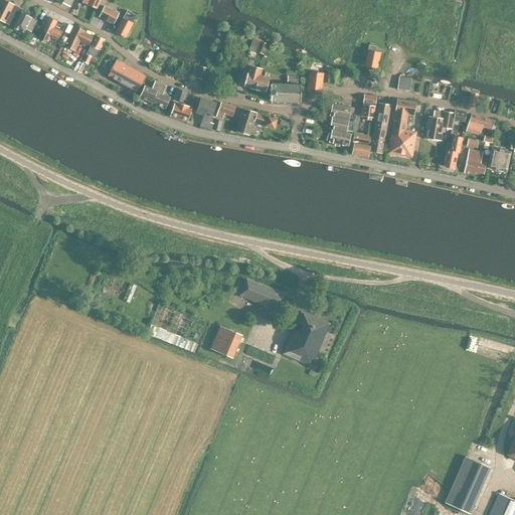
[(1,0),(0,3),(0,20),(12,26),(20,12),(21,12),(22,9),(4,0),(1,0)]
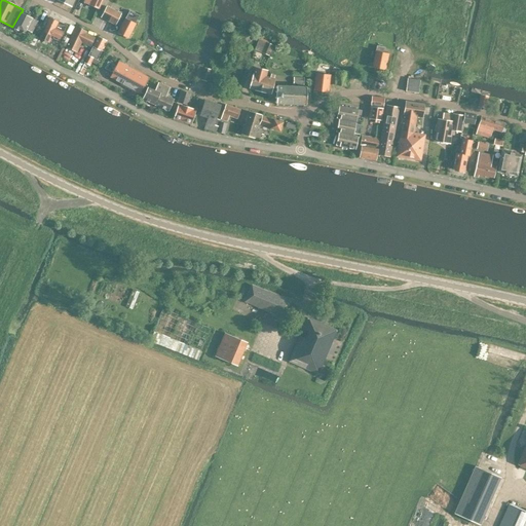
[(99,8),(102,0),(84,0),(83,2),(99,8)]
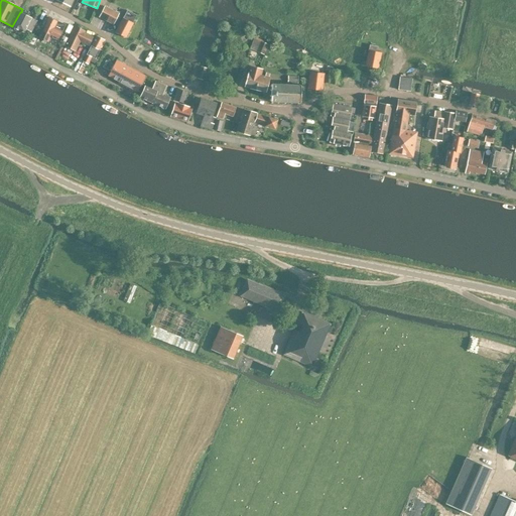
[(106,20),(111,10),(104,6),(99,17),(106,20)]
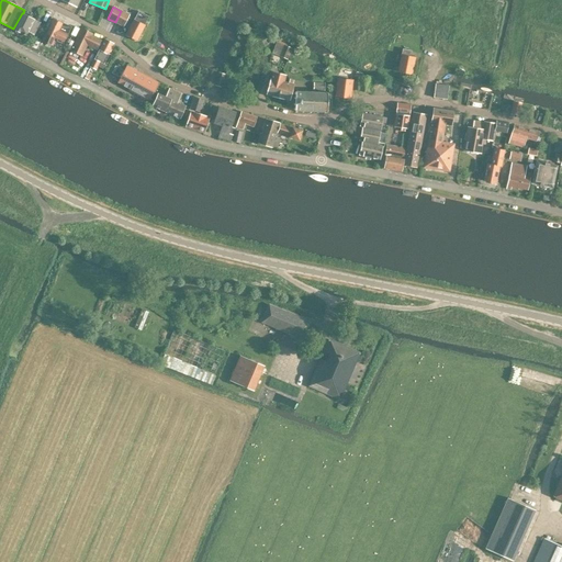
[(121,11),(115,22),(123,26),(130,15),(121,11)]
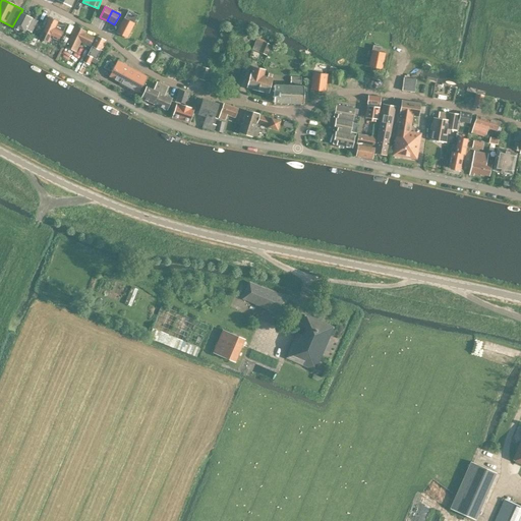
[(125,16),(116,33),(126,38),(137,15),(128,10),(125,16)]
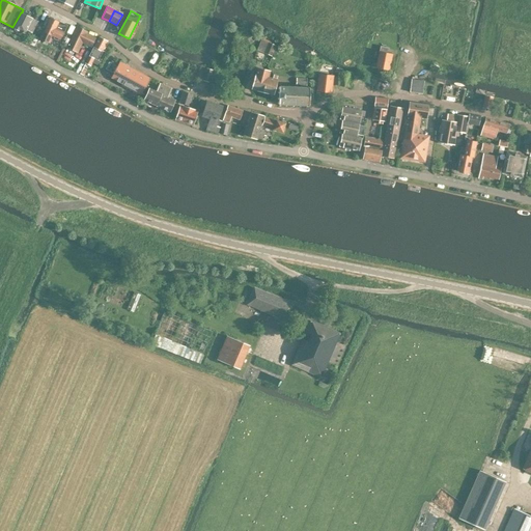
[(12,27),(24,33),(26,30),(32,33),(37,21),(22,12),(21,12),(12,27)]
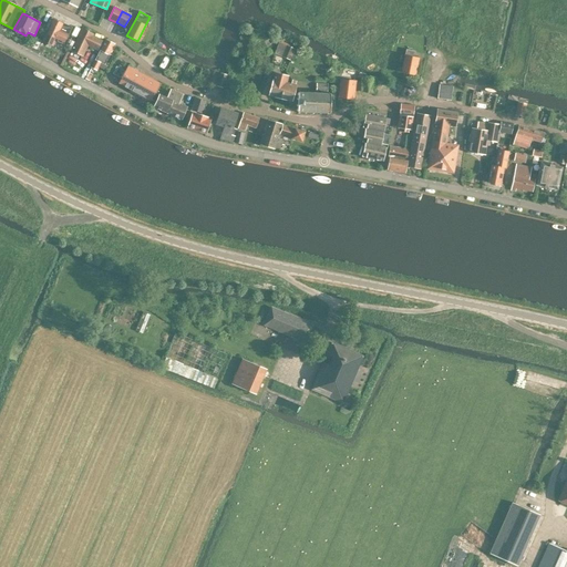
[(52,19),(42,41),(52,45),(55,40),(63,44),(66,35),(70,28),(62,24),(62,23),(52,19)]
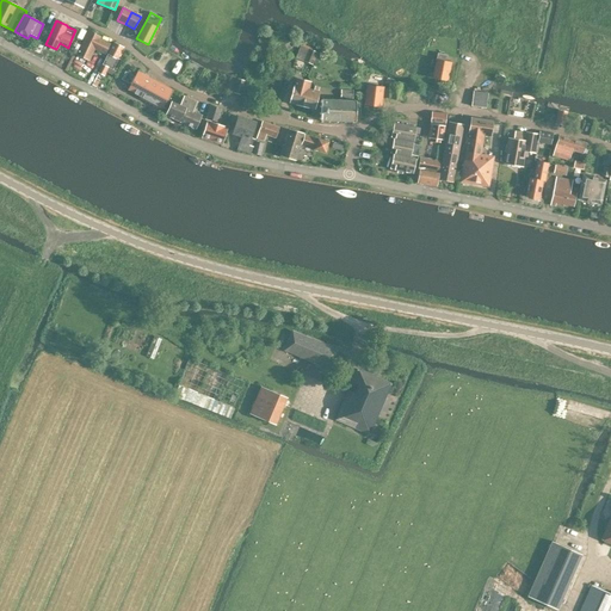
[(88,31),(76,55),(90,61),(94,49),(105,54),(110,44),(100,39),(100,37),(88,31)]
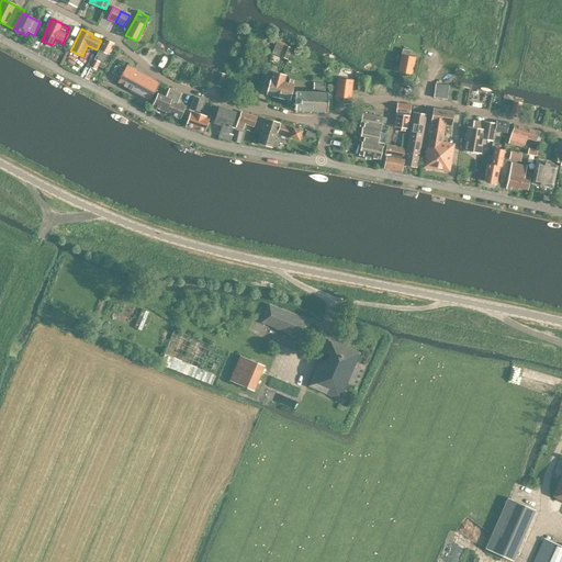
[(113,44),(104,40),(100,49),(99,49),(94,59),(93,59),(90,67),(96,69),(99,62),(104,64),(109,55),(108,54),(113,44)]
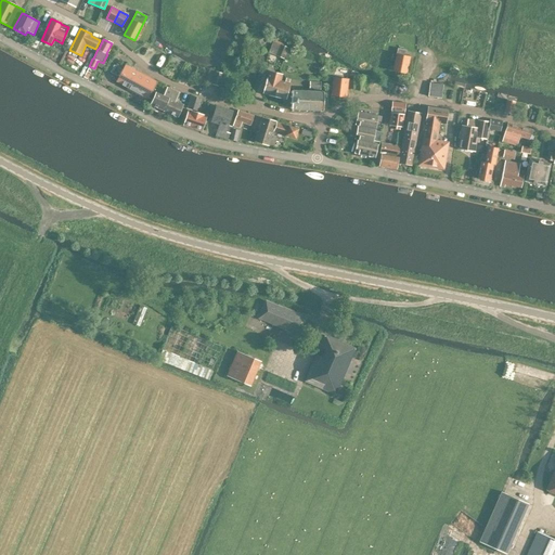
[(288,48),(273,42),(269,52),(284,59),(288,48)]
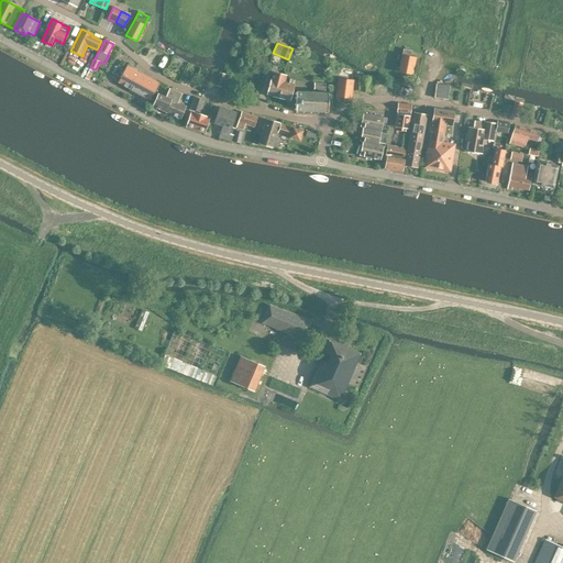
[(401,55),(398,72),(412,75),(416,57),(410,56),(412,51),(404,50),(401,55)]
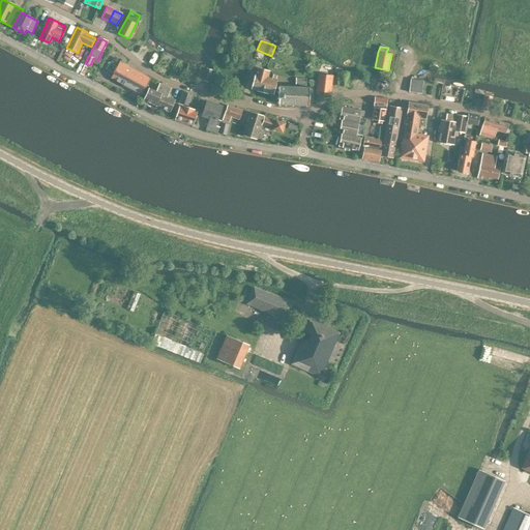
[(160,58),(156,67),(162,70),(167,61),(160,58)]
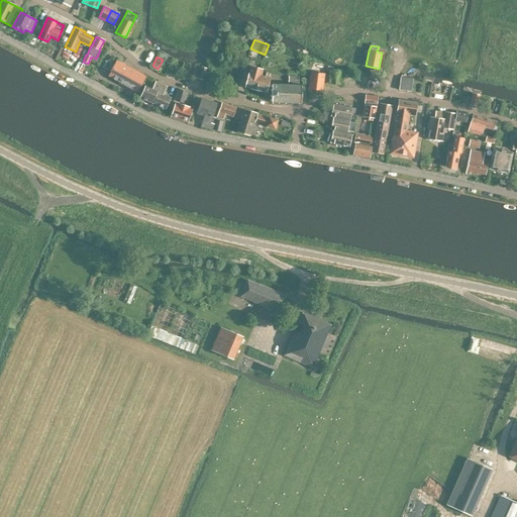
[(118,83),(136,93),(145,76),(116,61),(108,76),(119,82),(118,83)]
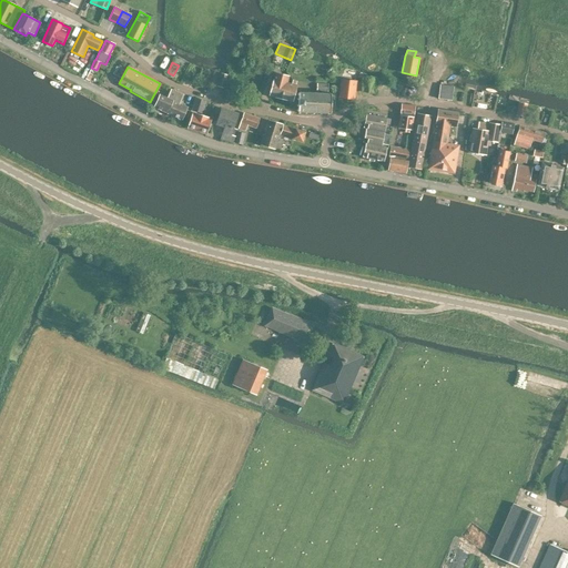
[(221,73),(217,85),(223,88),(227,75),(221,73)]
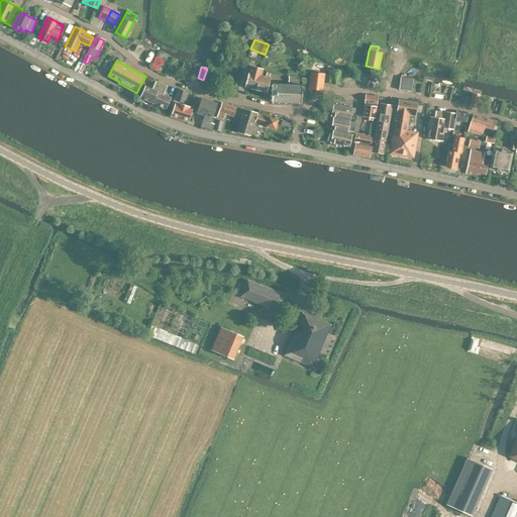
[(266,92),(270,77),(270,74),(267,73),(266,76),(262,75),(263,70),(250,67),(249,72),(245,87),(266,92)]
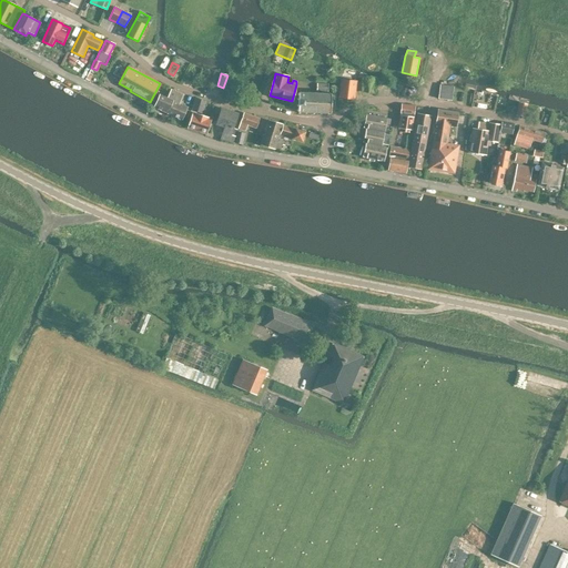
[(354,100),(356,81),(337,79),(336,89),(340,90),(338,98),(347,99),(347,101),(352,101),(353,100),(354,100)]
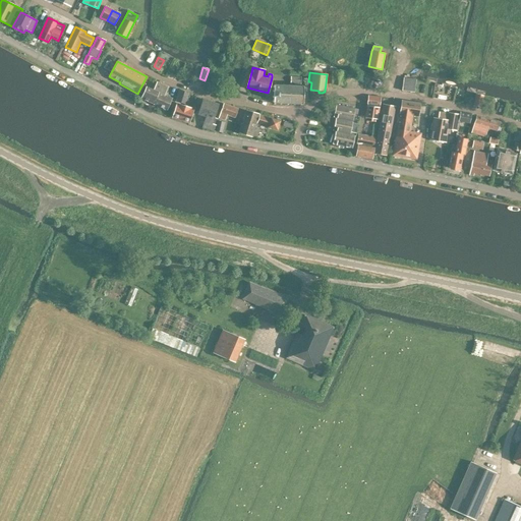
[(343,85),(345,73),(334,72),(333,84),(343,85)]
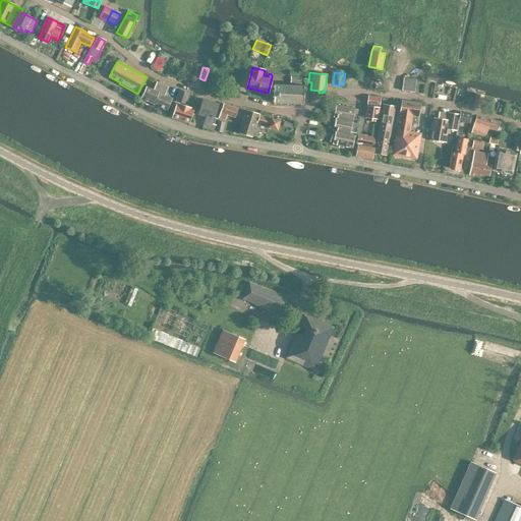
[(295,105),(295,104),(300,104),(300,105),(302,105),(302,104),(303,104),(303,103),(304,103),(304,102),(303,102),(303,98),(304,98),(304,97),(303,97),(303,94),(304,94),(304,93),(303,92),(303,89),(304,89),(304,88),(303,88),(303,87),(302,87),(302,84),(301,84),(301,87),(300,87),(300,77),(291,77),(291,85),(289,85),(289,84),(288,84),(288,85),(283,85),(283,84),(281,84),(281,85),(276,85),(276,83),(275,83),(275,85),(274,85),(272,85),(272,88),(274,88),(274,91),(272,91),(272,92),(273,92),(273,97),(272,97),(272,98),(273,98),(273,101),(272,101),(272,102),(273,102),(273,103),(274,103),(274,104),(275,104),(275,103),(280,103),(280,105),(282,105),(282,103),(287,104),(287,105),(288,105),(288,104),(294,104),(294,105),(295,105)]
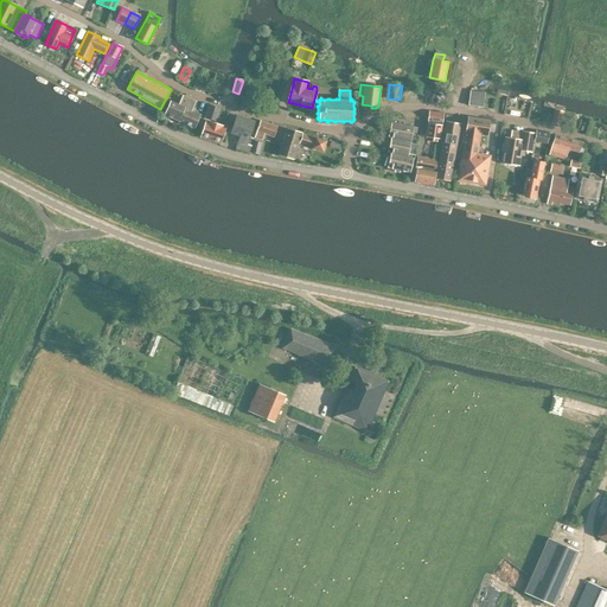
[(483,108),(485,93),(470,91),(468,106),(483,108)]
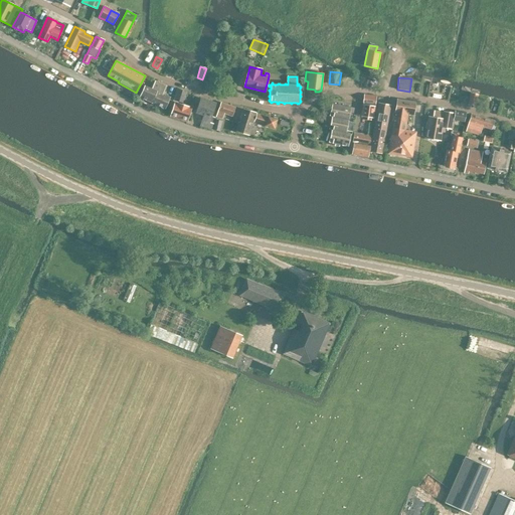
[(144,86),(140,98),(152,103),(160,83),(155,80),(152,89),(144,86)]
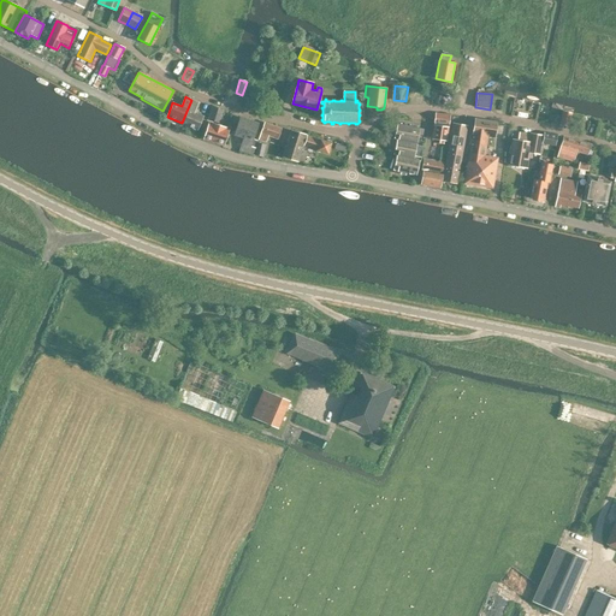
[(182,123),(197,129),(202,117),(194,113),(199,102),(191,100),(182,123)]
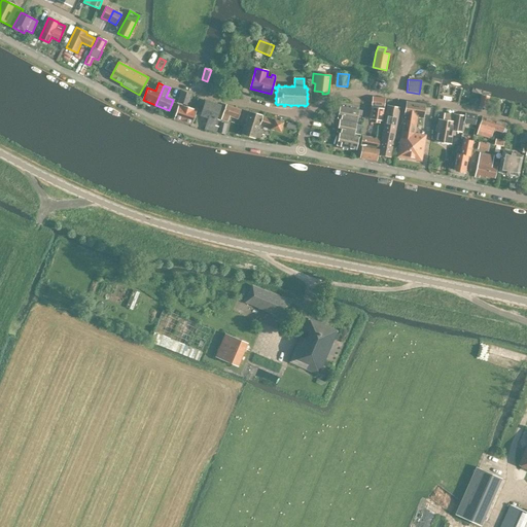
[(191,94),(181,91),(178,102),(187,105),(191,94)]
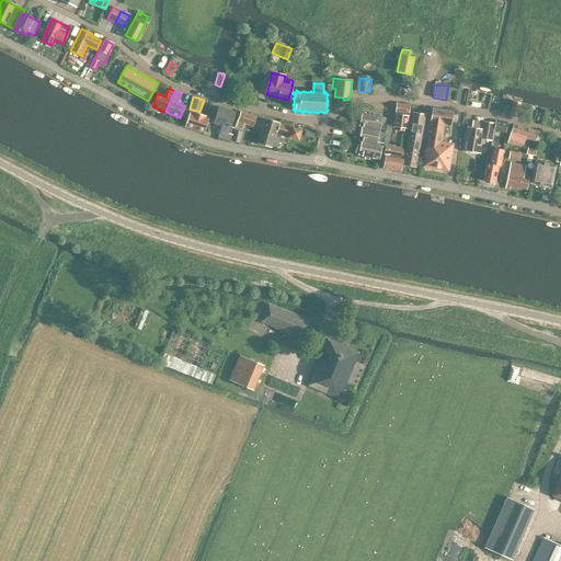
[(517,116),(521,103),(513,101),(510,114),(517,116)]
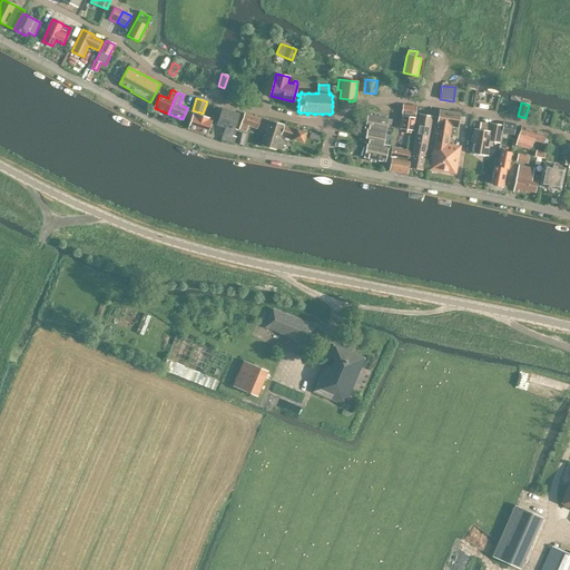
[(416,107),(403,105),(400,128),(408,129),(406,133),(411,133),(411,130),(413,130),(416,107)]
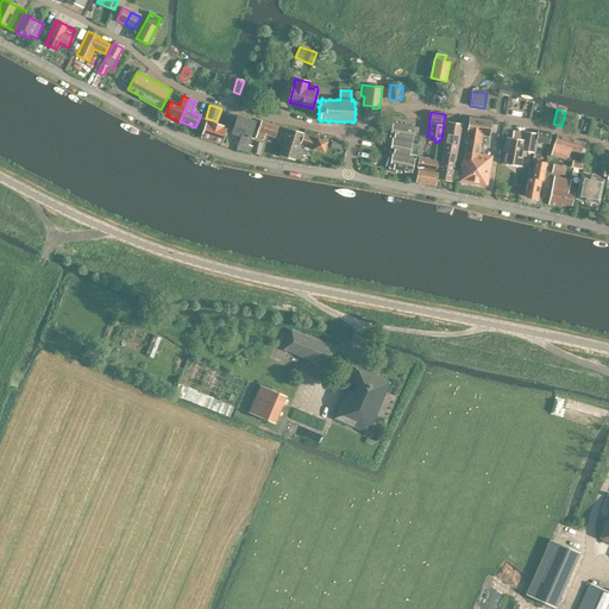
[(237,117),(232,133),(240,136),(237,149),(250,152),(251,146),(248,145),(255,121),(237,117)]
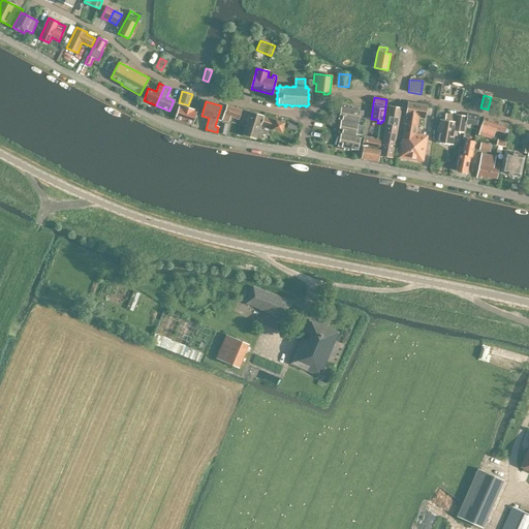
[(415,133),(418,113),(425,114),(426,104),(407,102),(406,111),(403,131),(399,157),(423,161),(427,135),(415,133)]
